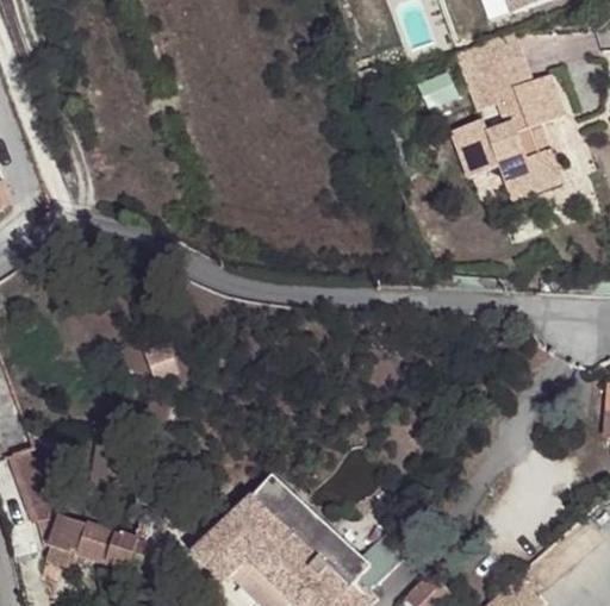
[(520,50),(510,27),(454,49),(474,106),(497,99),(483,64),(520,50)]
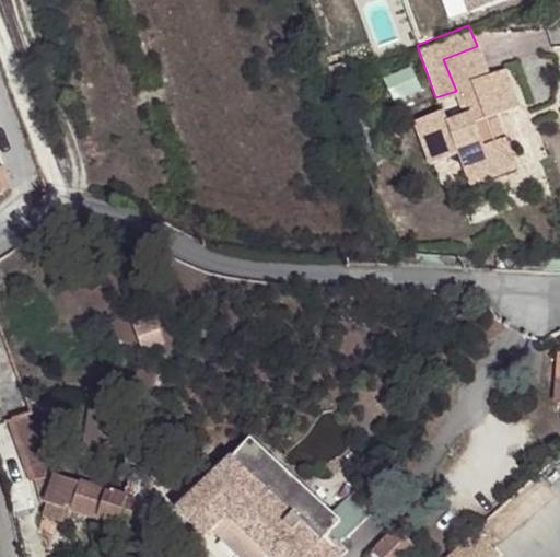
[(457,148),(461,158),(483,149),(487,160),(511,151),(505,132),(503,134),(494,136),(486,114),(494,111),(517,102),(508,79),(499,82),(493,68),(486,70),(477,46),(443,59),(456,91),(456,92),(461,91),(469,111),(464,113),(445,119),(441,107),(412,118),(429,159),(457,148)]
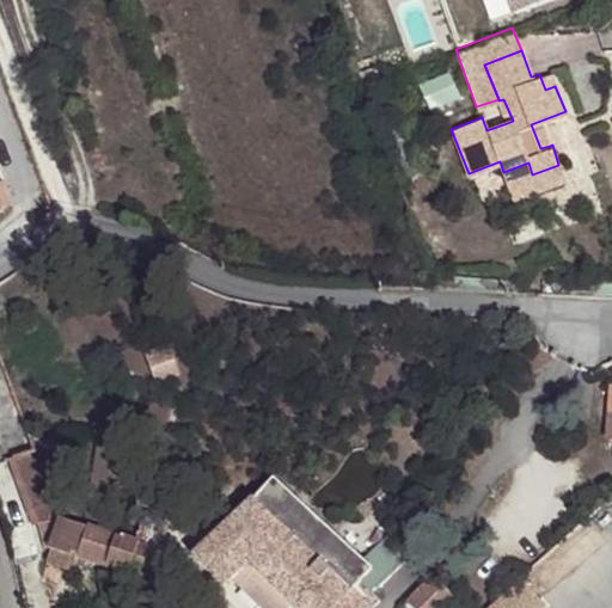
[(456,92),(448,69),(420,79),(428,102),(456,92)]
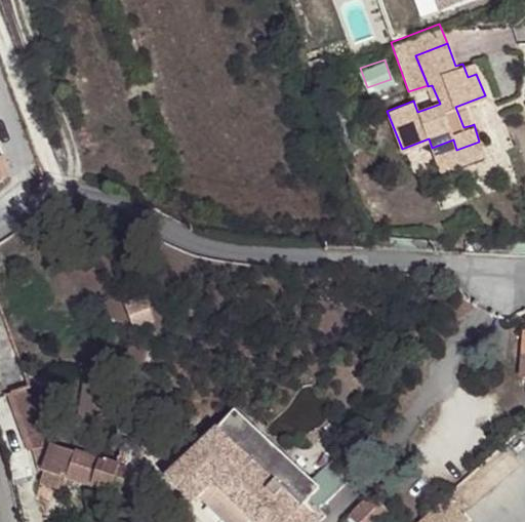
[(471,61),(462,64),(468,77),(476,74),(471,61)]
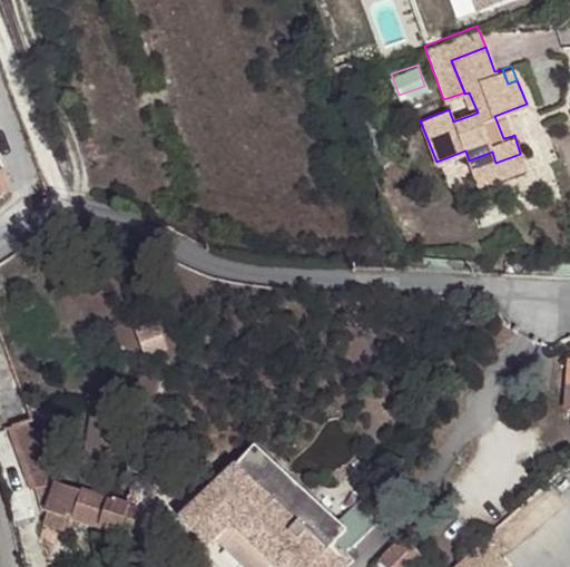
[(464,94),(472,115),(478,113),(469,93),(464,94)]
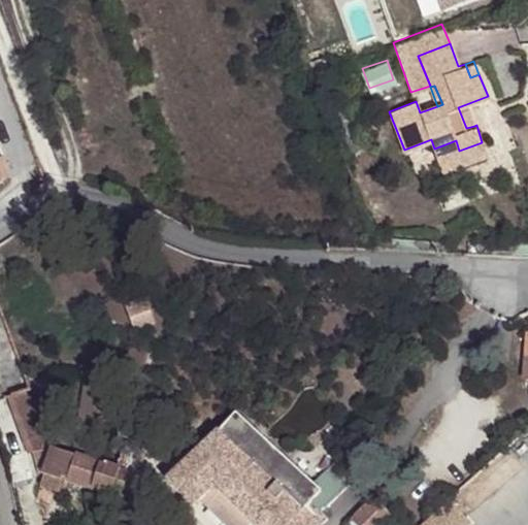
[(335,117),(347,112),(339,94),(329,98),(335,117)]
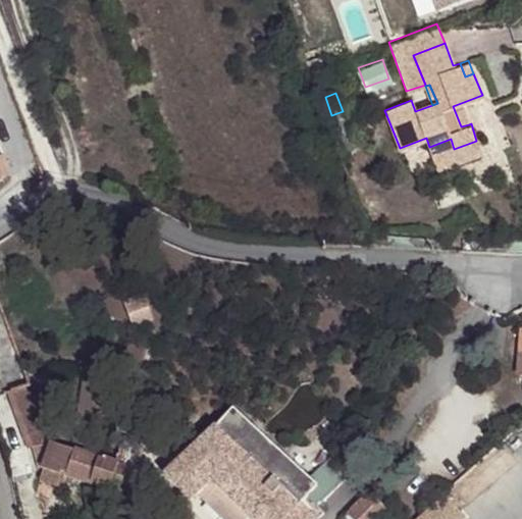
[(469,124),(461,103),(453,106),(461,126),(469,124)]
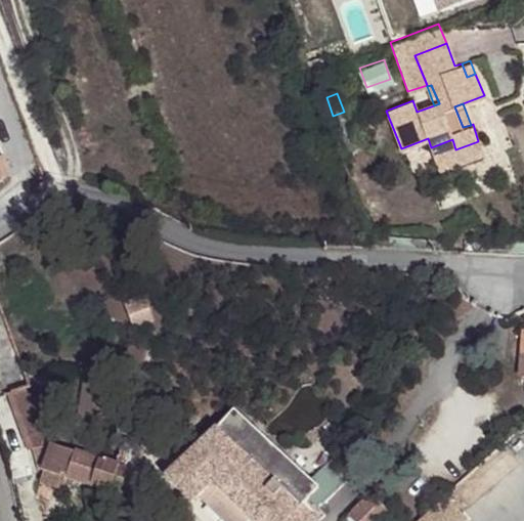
[(452,139),(431,147),(432,150),(439,167),(481,150),(478,141),(455,149),(452,139)]
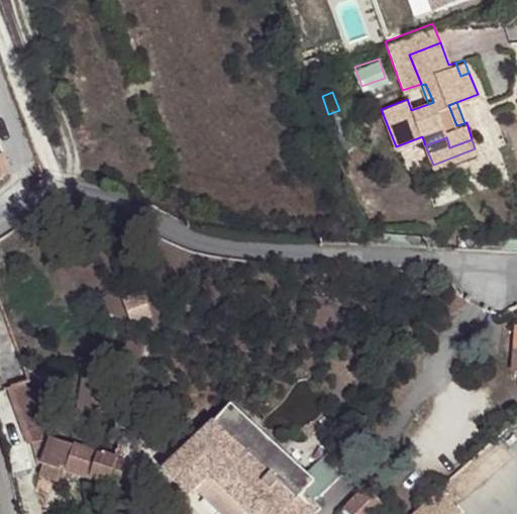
[(3,152),(0,152),(0,178),(10,172),(3,152)]
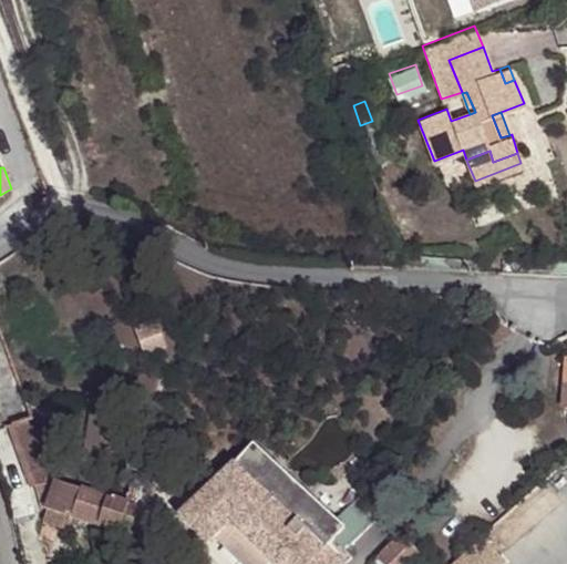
[(154,320),(132,331),(142,352),(164,342),(154,320)]
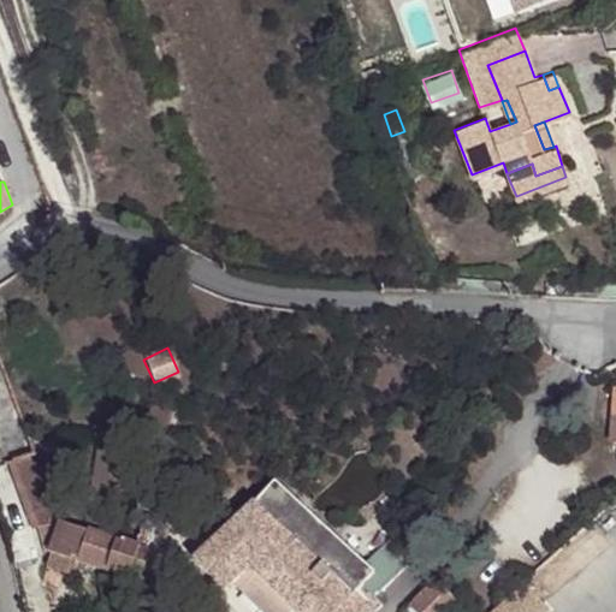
[(16,462),(39,528),(61,521),(37,456),(16,462)]
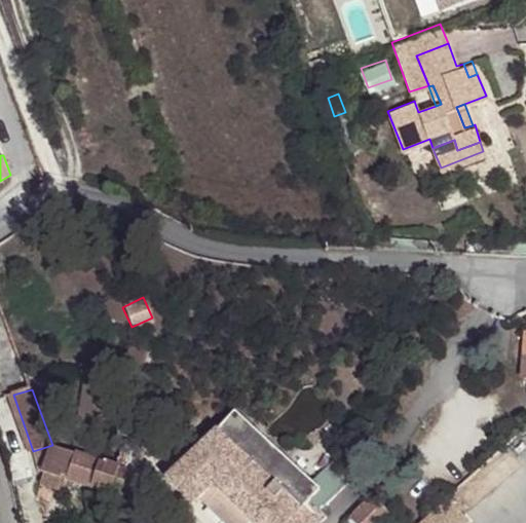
[(253,522),(315,522),(291,499),(305,484),(228,410),(214,425),(165,474),(190,502),(198,495),(211,482),(248,518),(253,522)]
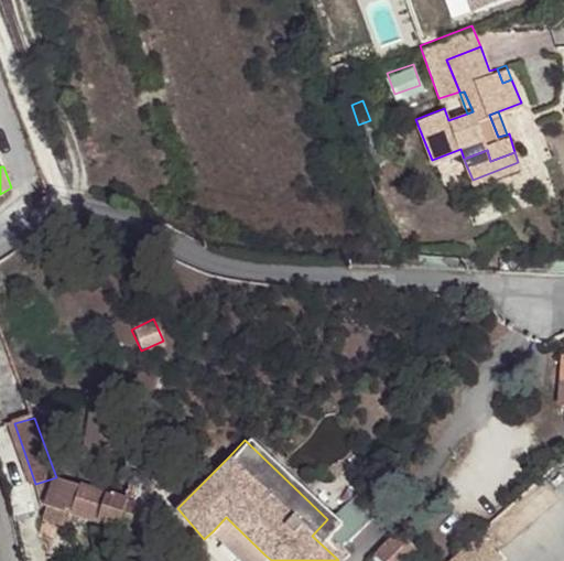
[(144,460),(133,456),(131,463),(142,465),(144,460)]
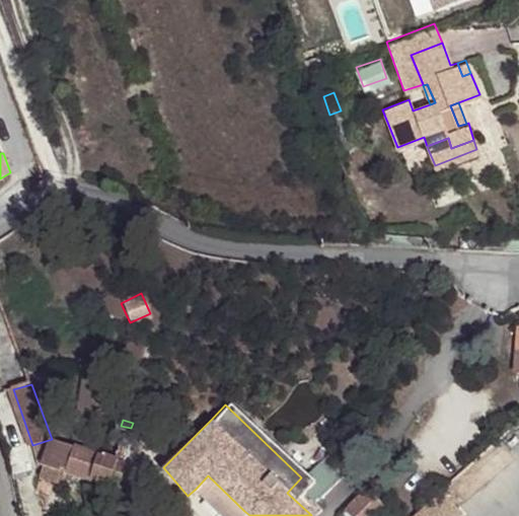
[(32,445),(41,463),(58,468),(116,485),(123,459),(52,439),(32,445)]
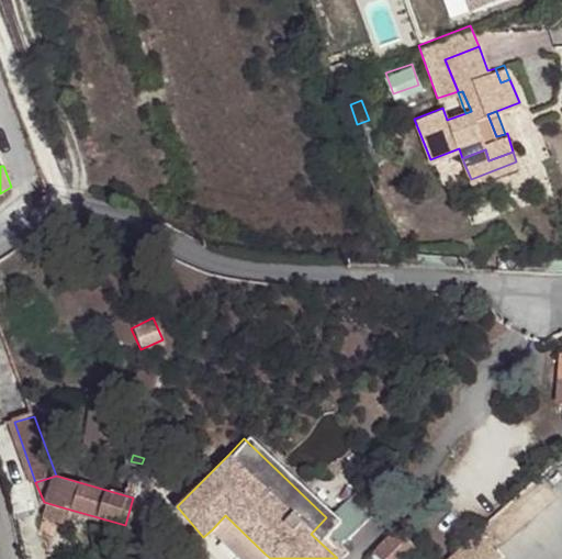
[(501,476),(497,476),(494,482),(497,484),(503,484),(504,480),(501,476)]
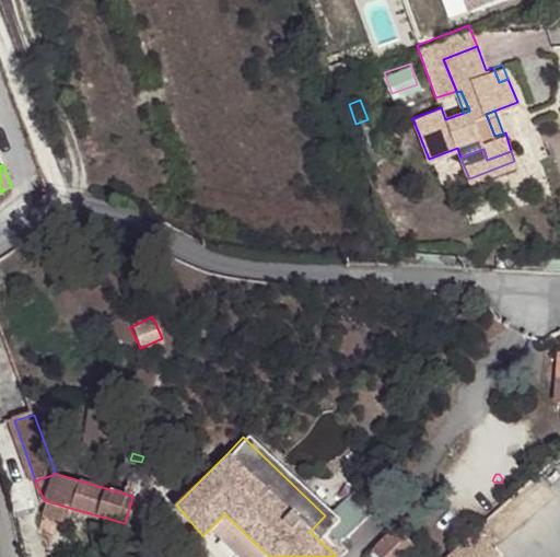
[(310,532),(336,556),(348,546),(341,538),(378,500),(359,480),(325,515),(310,532)]
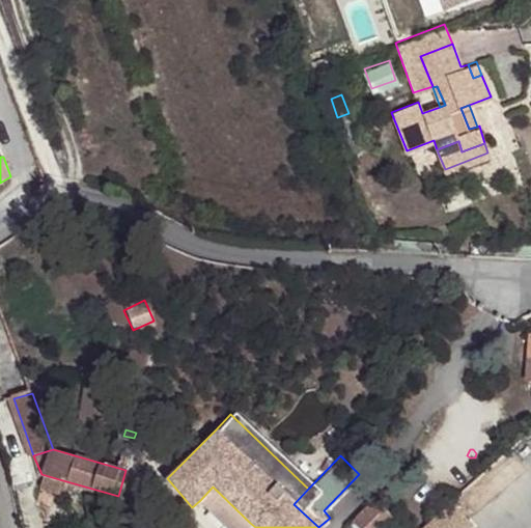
[(491,477),(499,487),(521,468),(513,459),(491,477)]
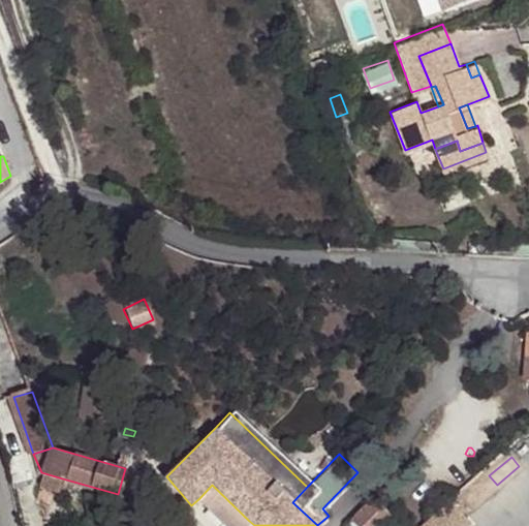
[(59,477),(41,472),(36,487),(55,492),(59,477)]
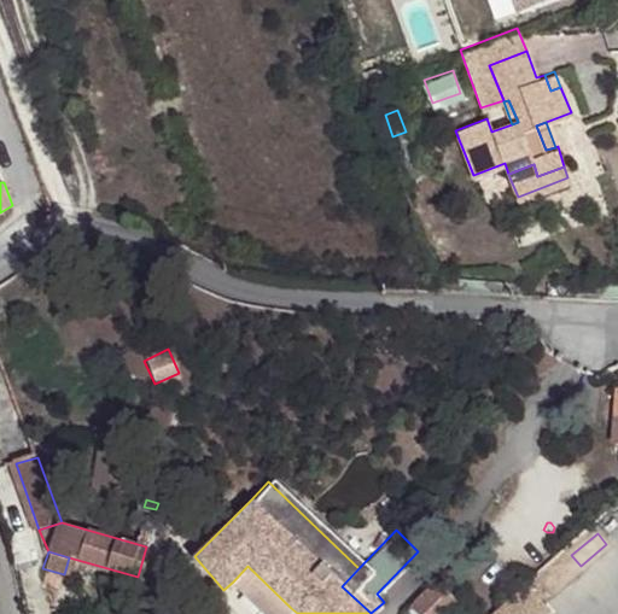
[(526,588),(495,613),(548,613),(537,601),(581,566),(571,555),(528,590),(526,588)]
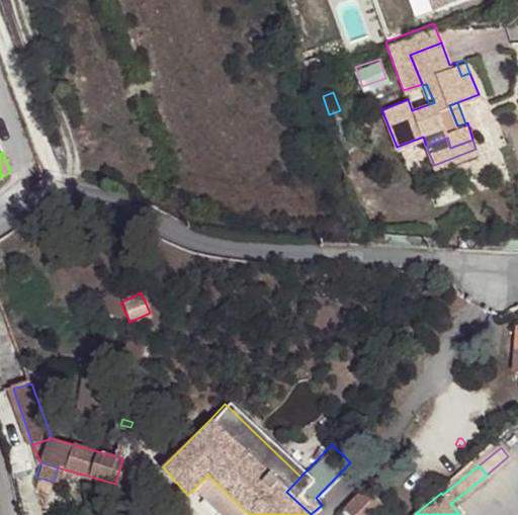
[(222,514),(238,514),(244,510),(207,475),(195,488),(222,514)]
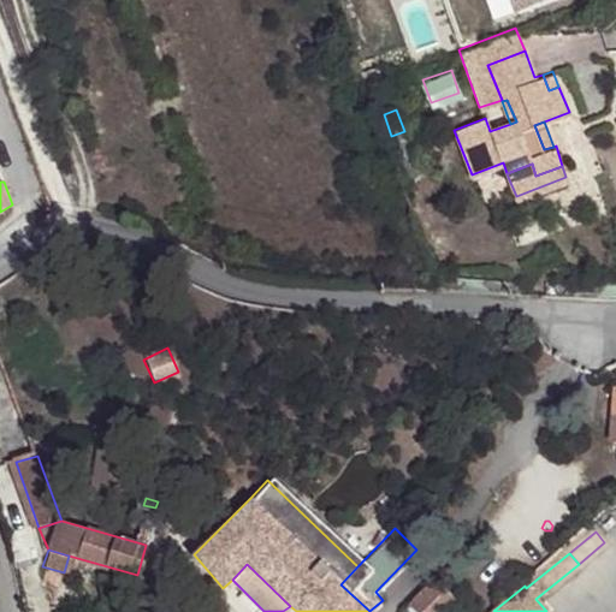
[(448,611),(460,602),(442,582),(409,611),(448,611)]
